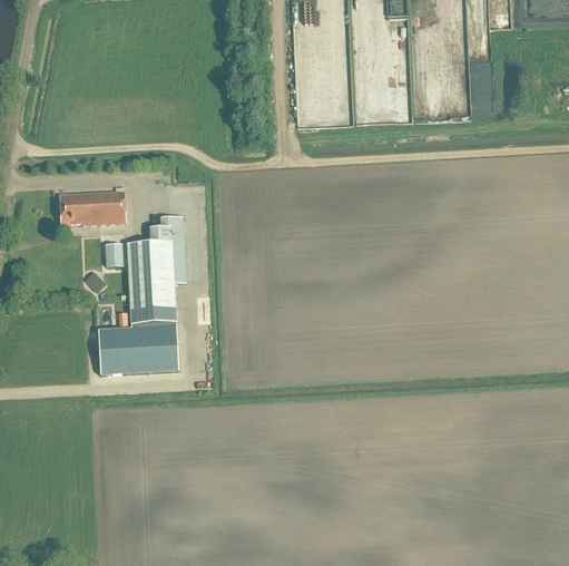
[(331,113),(331,123),(347,123),(349,110),(337,110),(337,107),(327,107),(327,113),(331,113)]
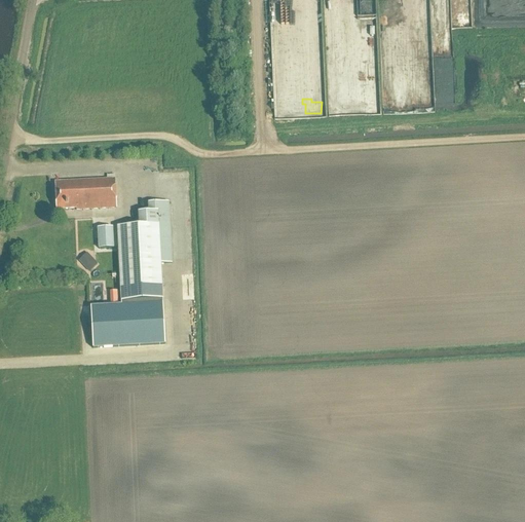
[(75,204),(75,207),(115,204),(114,176),(54,178),(55,206),(75,204)]
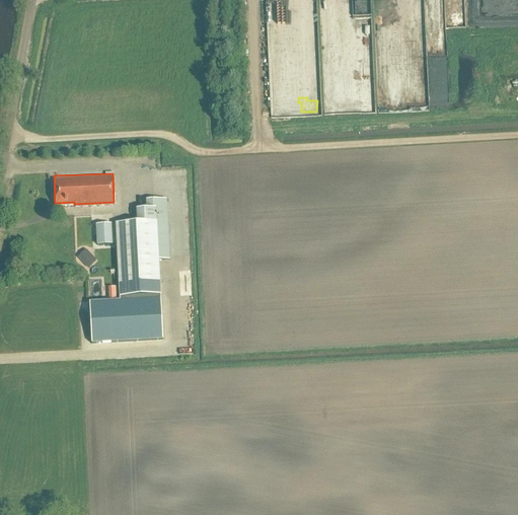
[(160,292),(158,256),(169,256),(165,196),(146,197),(146,206),(136,206),(137,219),(115,220),(117,245),(120,294),(160,292)]
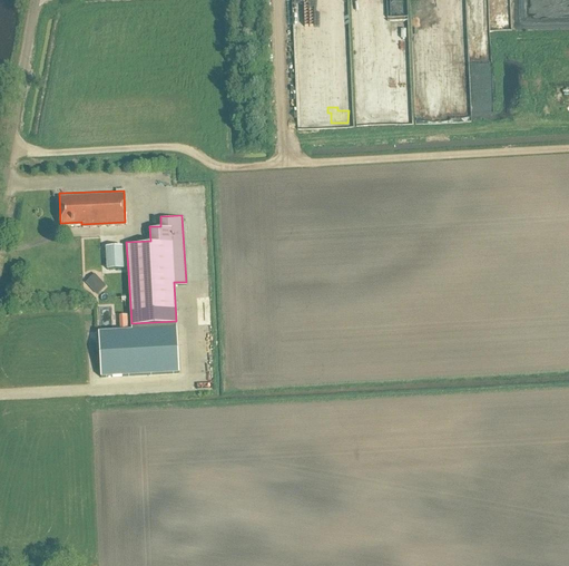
[(105,243),(106,266),(123,265),(121,243),(105,243)]
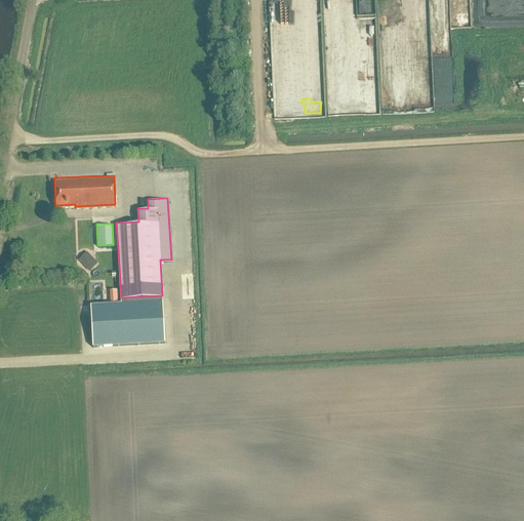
[(95,262),(90,255),(82,262),(88,268),(95,262)]
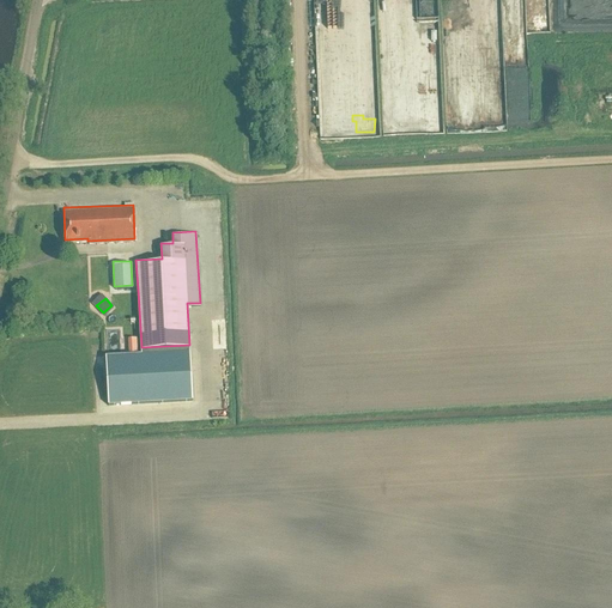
[(192,397),(189,345),(141,347),(141,352),(105,353),(108,402),(192,397)]
